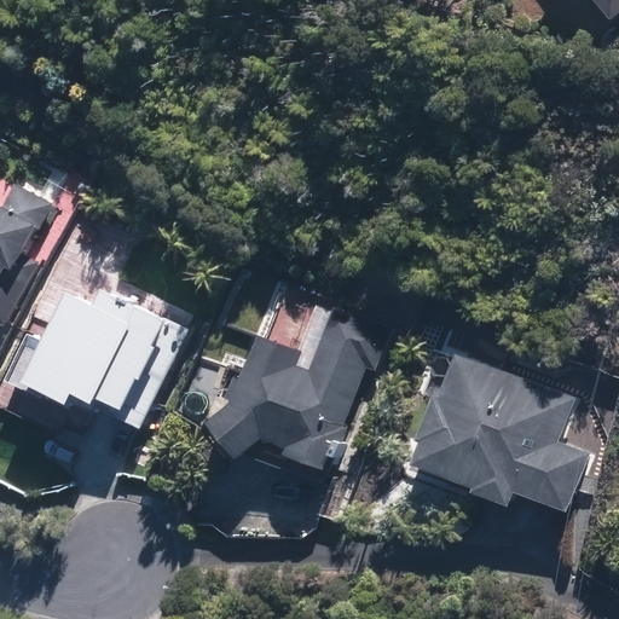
[(618,0),(591,0),(611,23),(618,16),(618,0)]
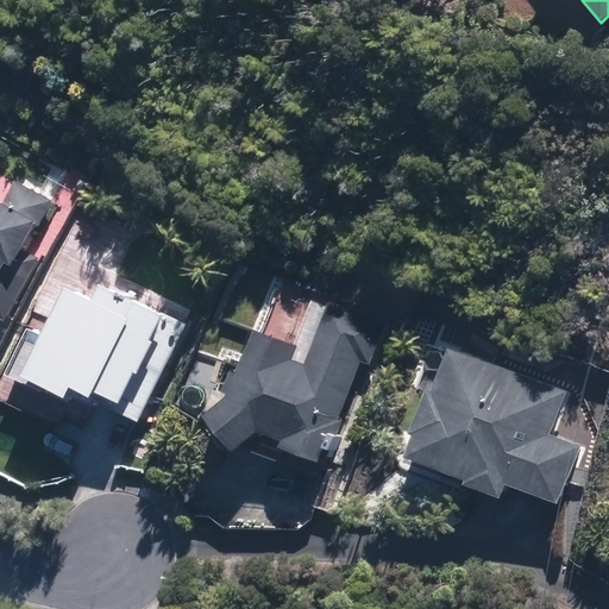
[(1,206),(0,205),(0,319),(5,322),(39,259),(22,250),(35,226),(38,227),(51,202),(14,182),(1,206)]
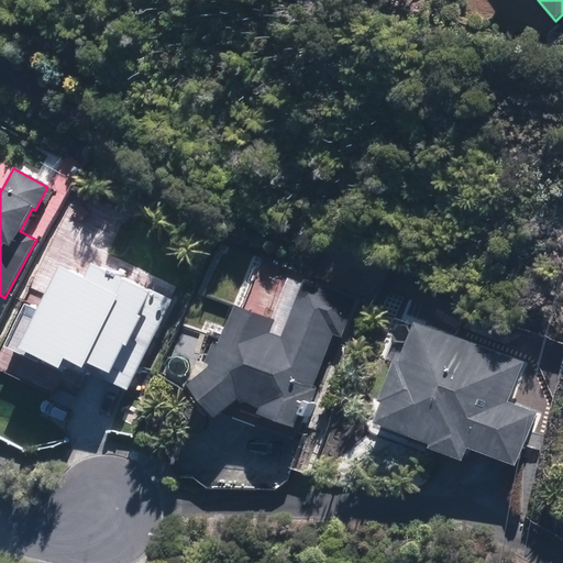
[(128,392),(173,301),(94,263),(85,280),(61,268),(20,352),(62,371),(63,367),(85,378),(88,373),(128,392)]
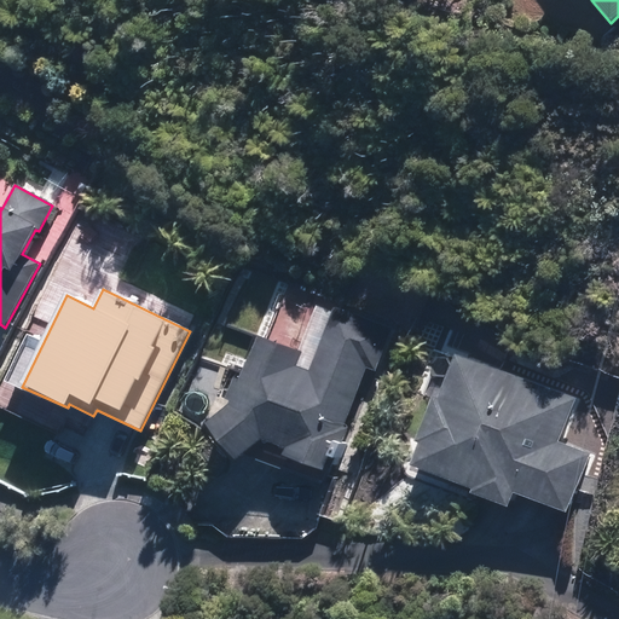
[(376,371),(392,330),(335,308),(308,372),(295,366),(300,354),(259,337),(230,405),(206,426),(237,463),(262,441),(285,450),(283,456),(330,473),(347,429),(345,428),(366,369),(376,371)]
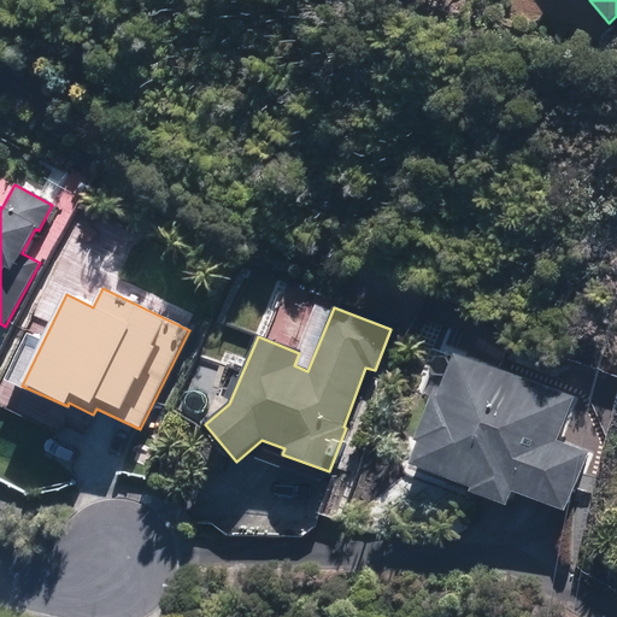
[(570,400),(452,359),(436,405),(428,401),(404,472),(468,494),(465,501),(507,516),(512,501),(563,518),(583,456),(554,446),(570,400)]
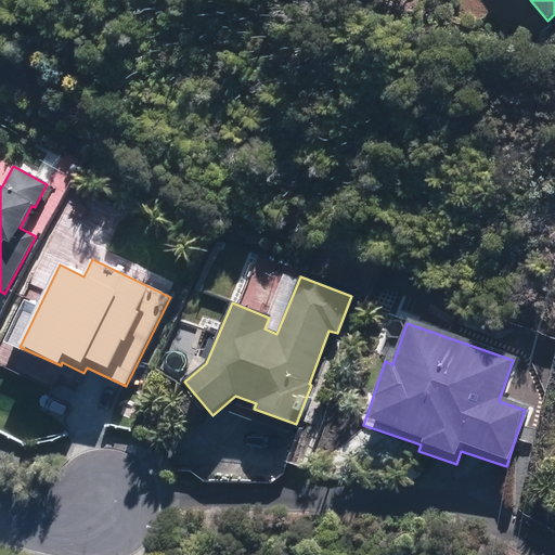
All buildings are outlined.
